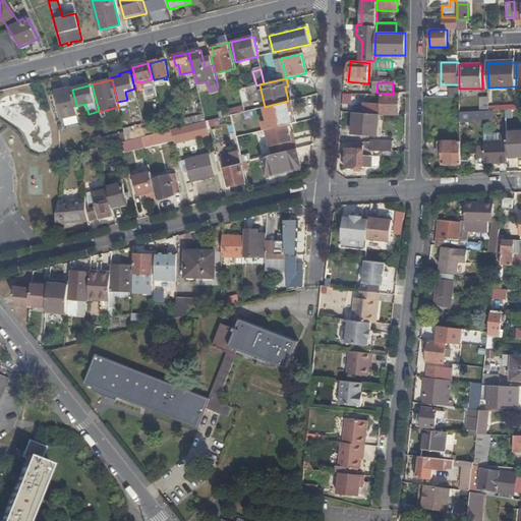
[(448,96),(458,97),(459,88),(449,87),(448,96)]
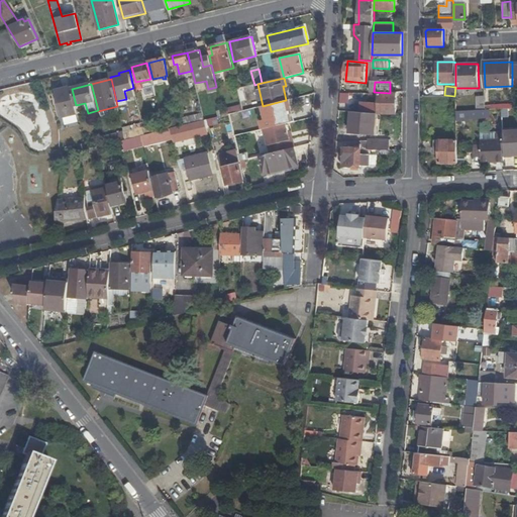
[(72,89),(72,87),(56,91),(62,117),(78,114),(76,105),(72,89)]
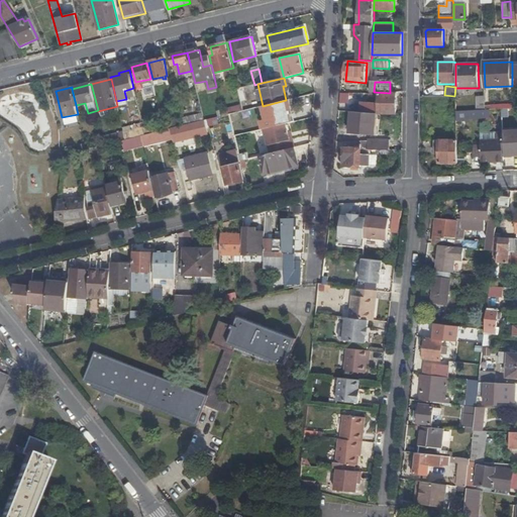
[(124,91),(126,99),(135,96),(133,88),(124,91)]
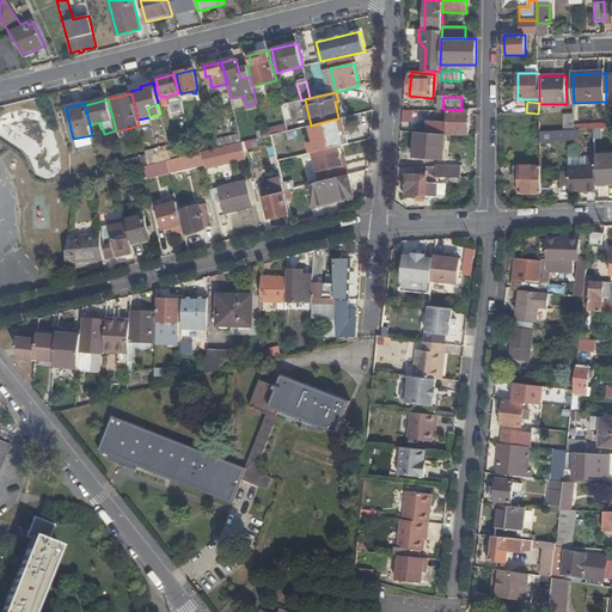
[(424,127),(426,110),(403,110),(403,126),(424,127)]
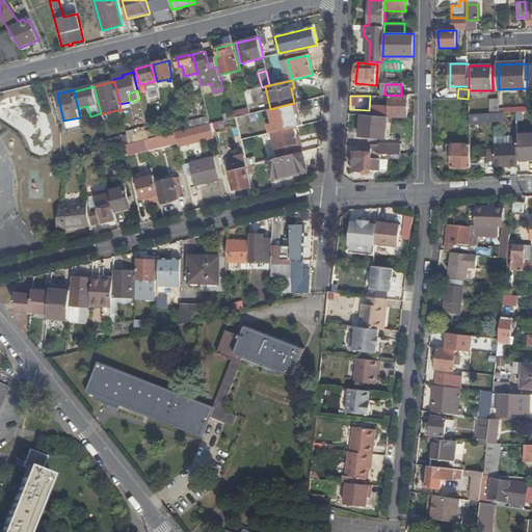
[(387,117),(407,117),(407,97),(390,97),(390,107),(390,108),(372,107),(371,115),(362,115),(360,136),(384,139),(387,117)]
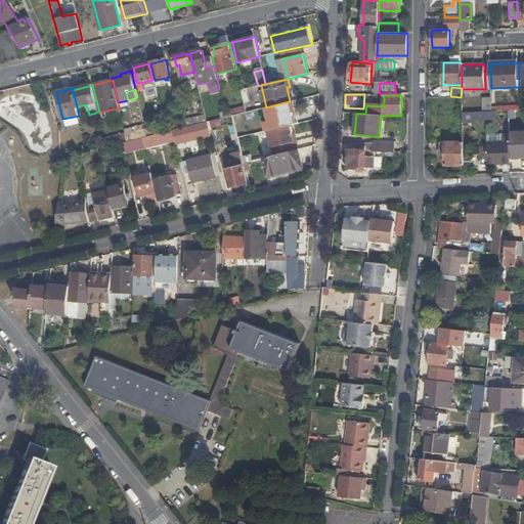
[(483,98),(483,112),(485,112),(492,112),(491,105),(491,98),(483,98)]
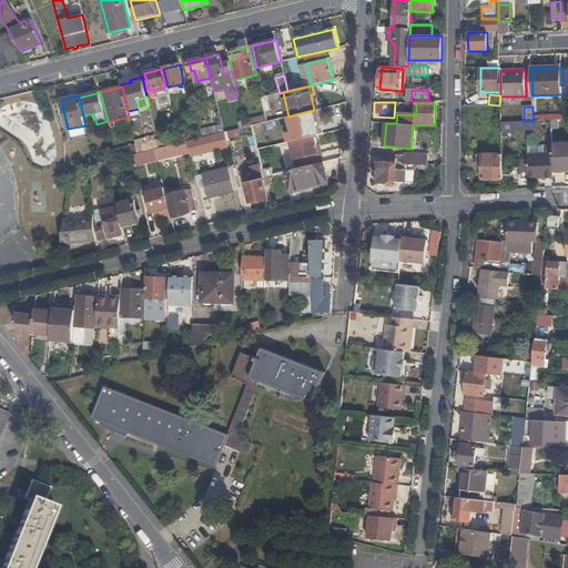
[(563,109),(554,109),(554,119),(563,119),(563,109)]
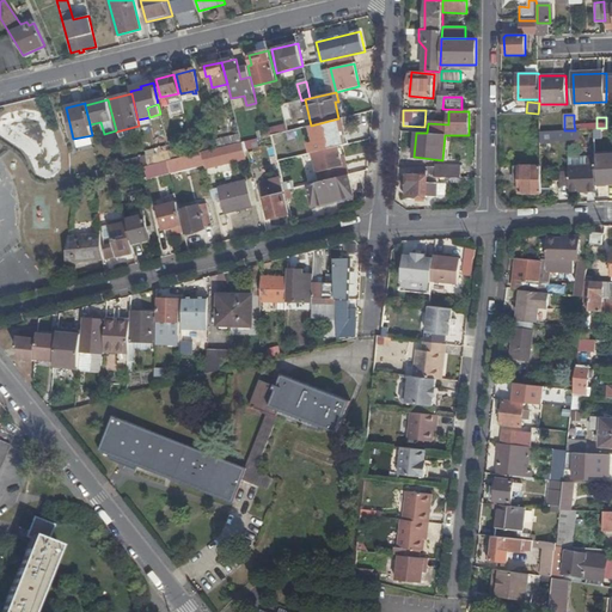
[(141,132),(139,126),(116,132),(117,138),(141,132)]
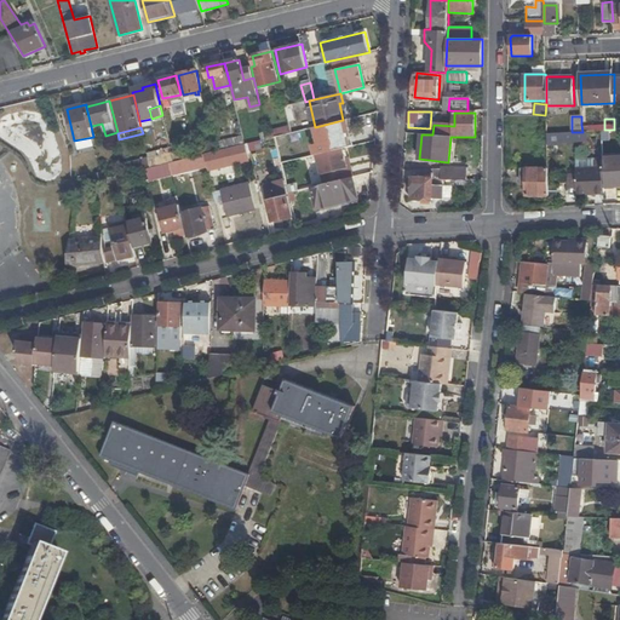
[(299,151),(294,132),(292,133),(275,137),(281,164),(310,156),(308,149),(299,151)]
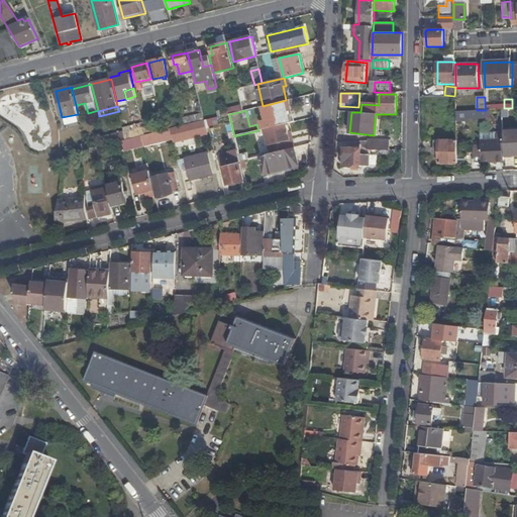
[(203,113),(183,118),(184,125),(186,125),(204,120),(203,113)]
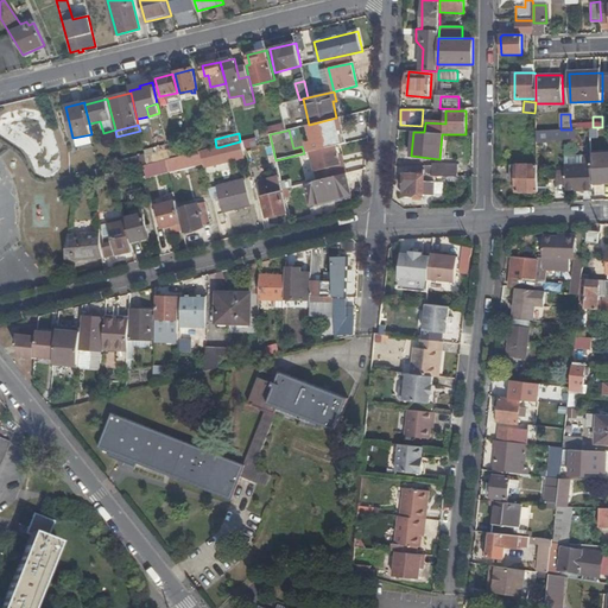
[(209,153),(211,163),(242,156),(240,146),(209,153)]
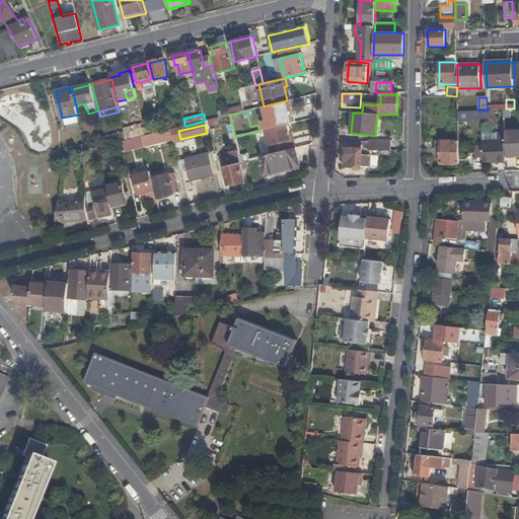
[(288,133),(287,125),(264,130),(270,155),(295,148),(293,140),(290,141),(288,133)]
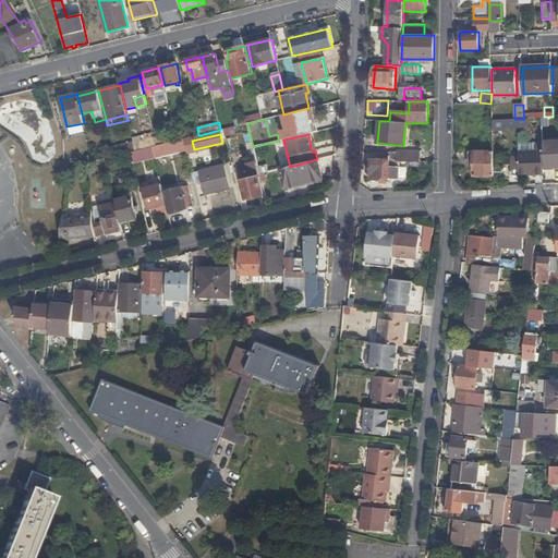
[(165,135),(155,137),(157,146),(167,143),(165,135)]
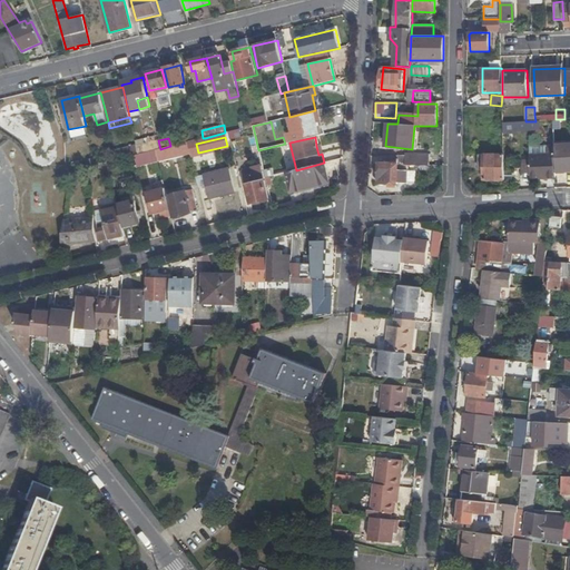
[(158,140),(137,146),(138,154),(156,150),(160,149),(158,140)]
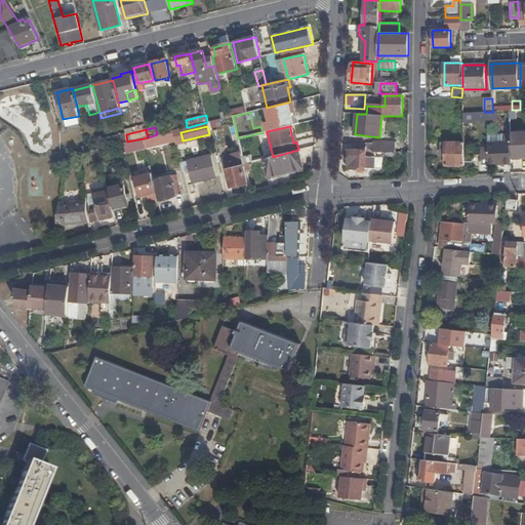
[(512,158),(524,156),(524,132),(511,133),(511,135),(512,158)]
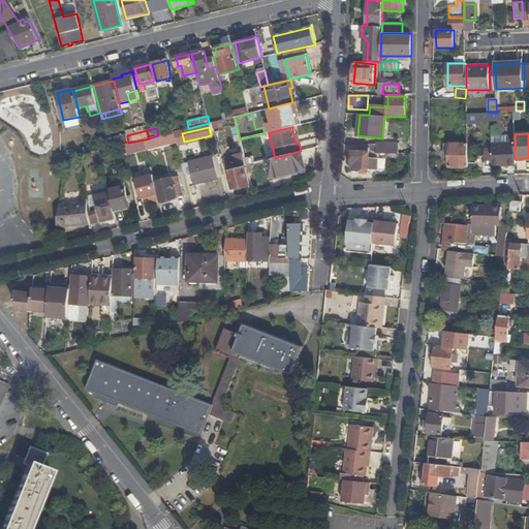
[(109,148),(122,145),(123,145),(128,143),(127,135),(106,139),(109,148)]
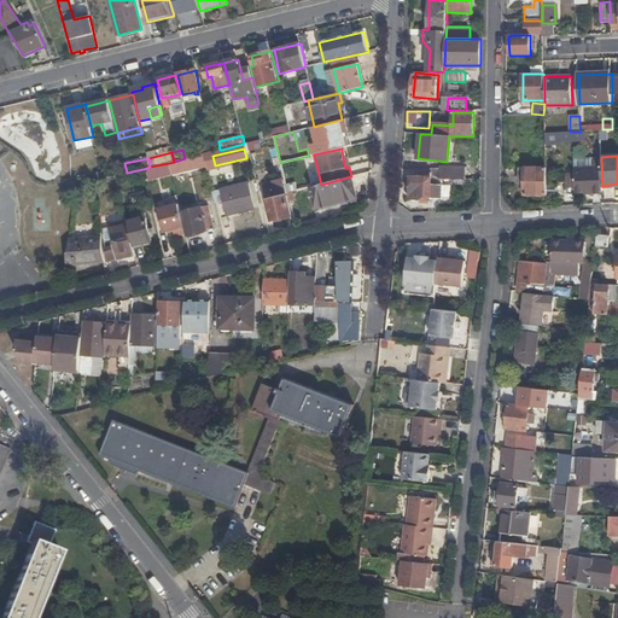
[(185,158),(174,162),(169,163),(170,170),(170,172),(190,167),(187,158),(185,158)]
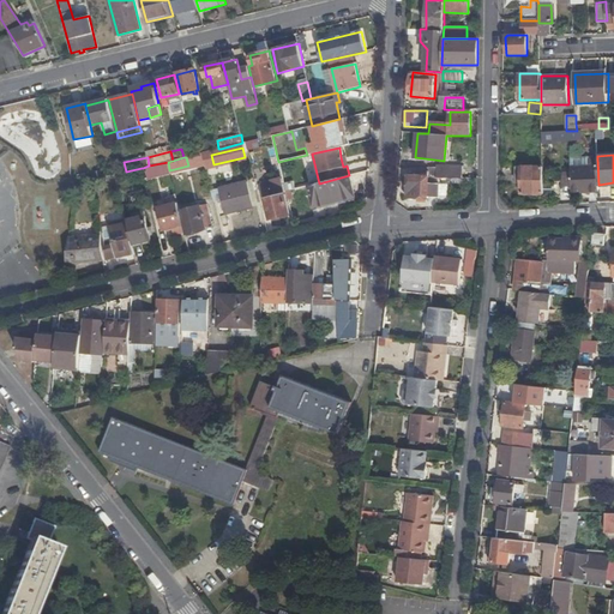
[(570,158),(571,169),(589,168),(589,160),(589,158),(570,158)]
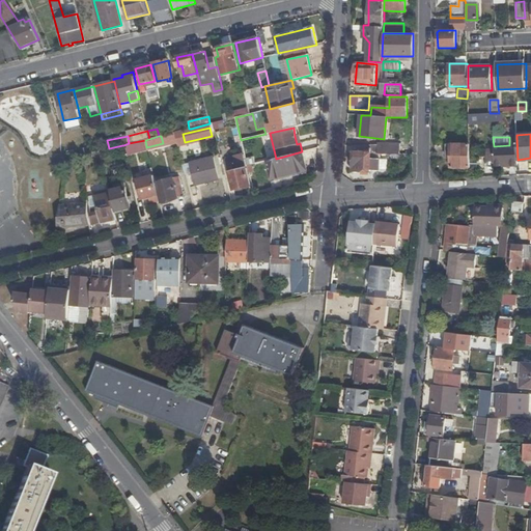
[(494,146),(495,167),(518,166),(518,160),(516,137),(509,138),(509,145),(494,146)]
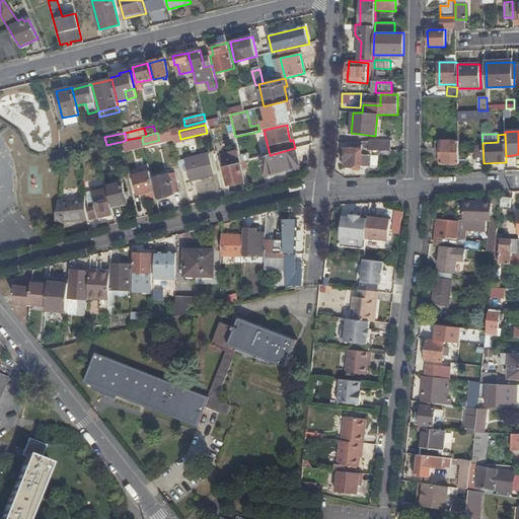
[(143,143),(142,137),(126,140),(121,142),(123,148),(143,143)]
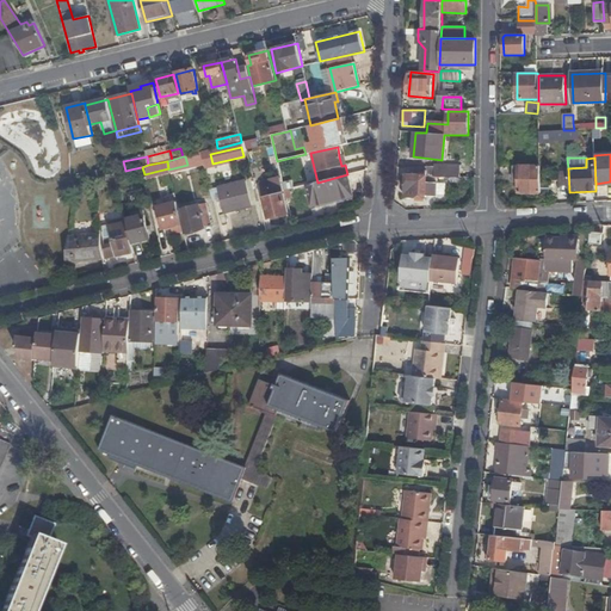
[(434,165),(434,167),(434,177),(461,177),(461,165),(434,165)]
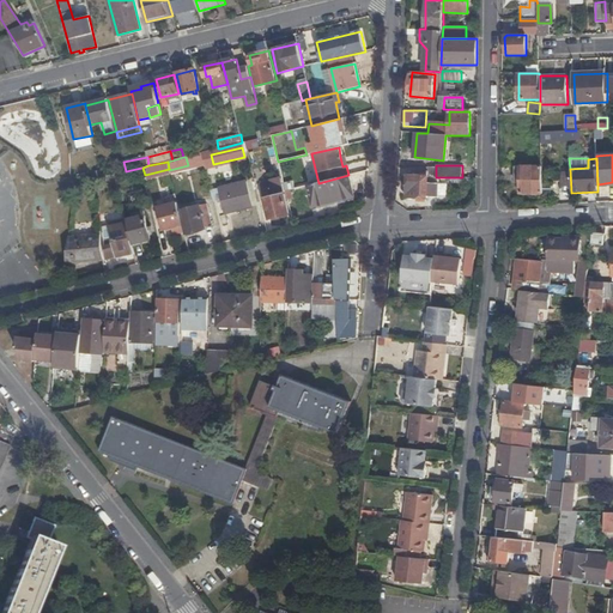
[(542,194),(542,167),(514,167),(514,182),(522,182),(522,194),(542,194)]
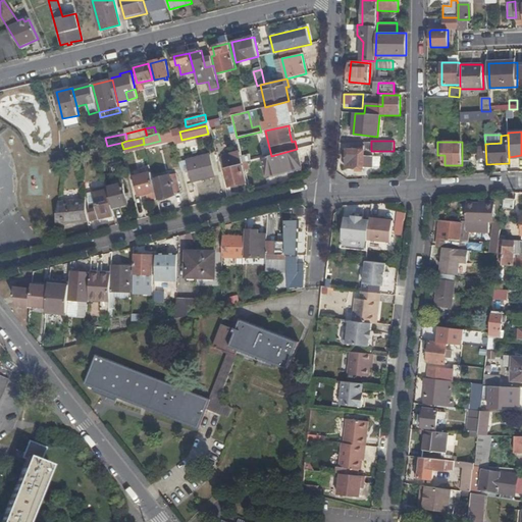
[(364,168),(365,144),(355,144),(355,149),(346,150),(346,157),(348,157),(348,167),(357,167),(356,170),(363,170),(363,168),(364,168)]
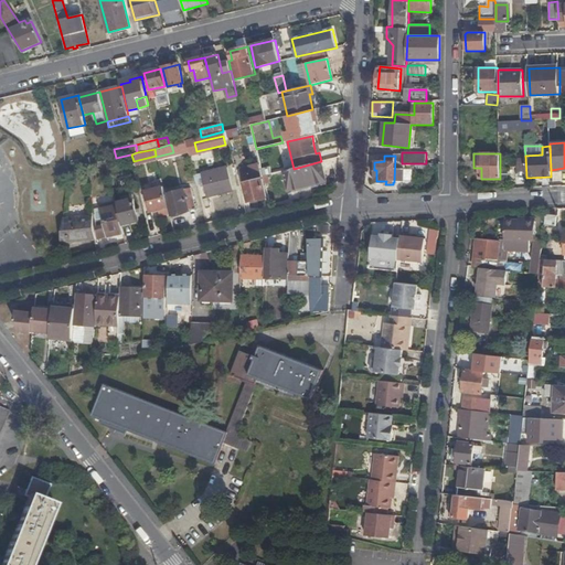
[(327,182),(321,161),(294,169),(284,171),(289,191),(327,182)]
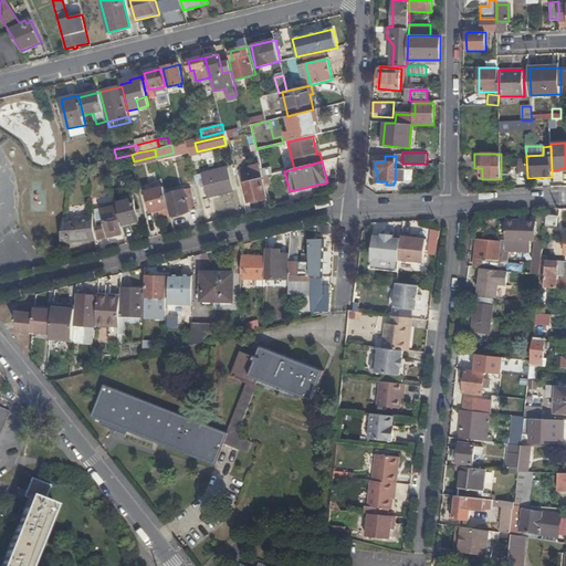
[(268,197),(259,164),(241,167),(250,201),(268,197)]
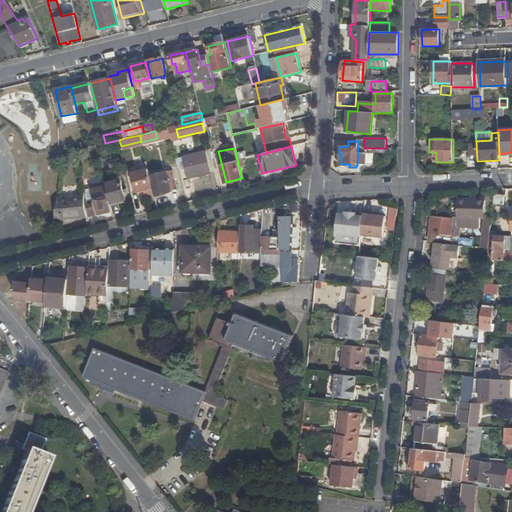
[(212,172),(207,151),(183,157),(188,178),(212,172)]
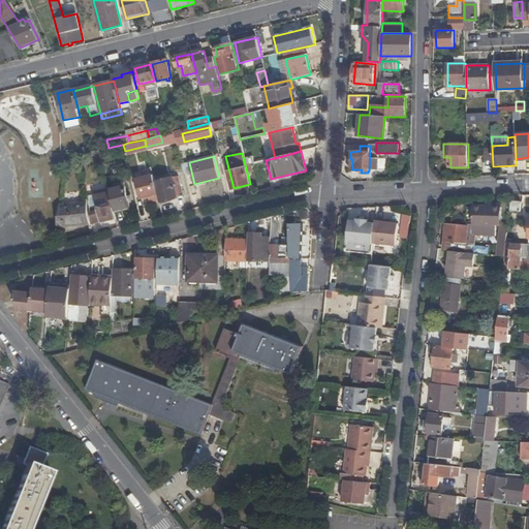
[(157,194),(154,182),(153,175),(138,179),(144,197),(157,194)]
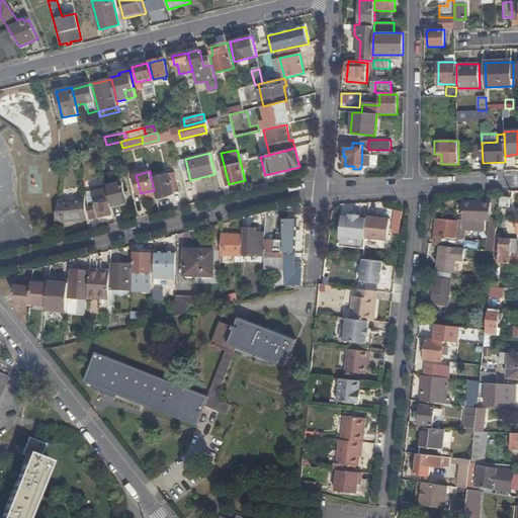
[(154,190),(156,198),(173,194),(174,193),(179,191),(175,173),(151,178),(154,190)]
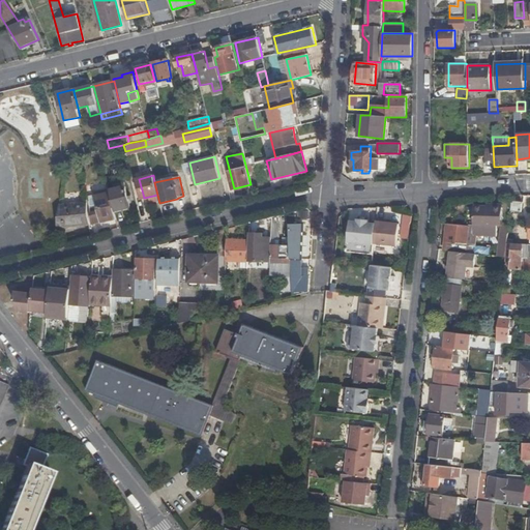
[(109,190),(110,192),(114,210),(129,207),(124,182),(114,184),(115,189),(109,190)]
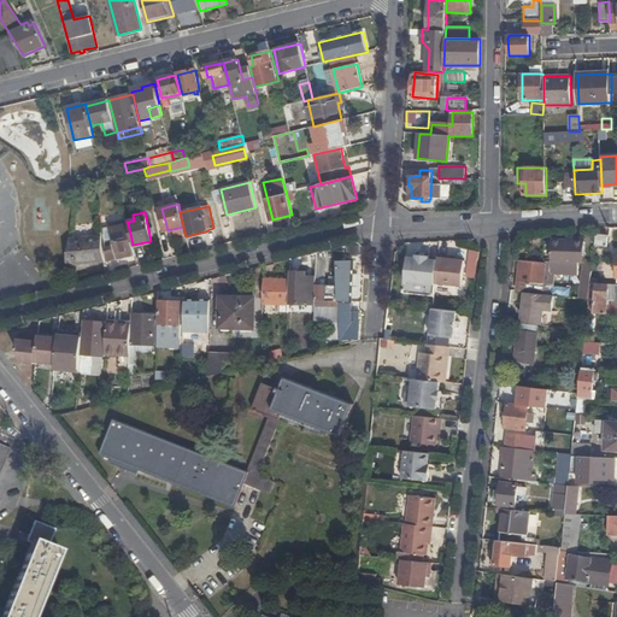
[(106,262),(135,254),(133,245),(128,223),(110,228),(112,239),(104,241),(106,262)]
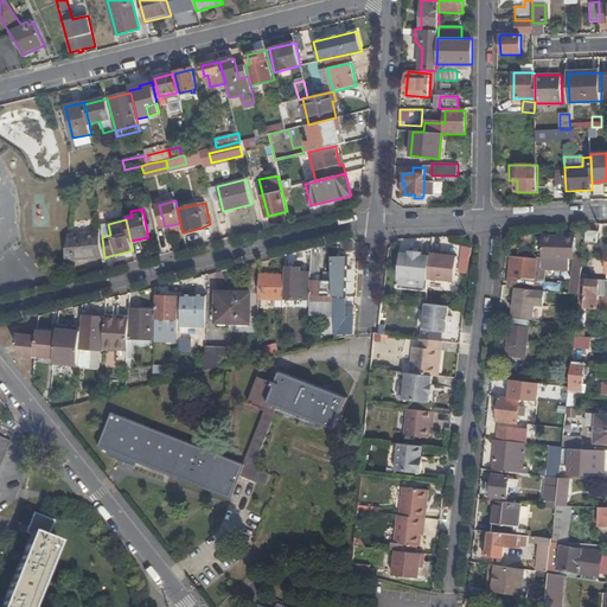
[(91,232),(66,235),(64,261),(103,257),(100,224),(96,224),(96,232),(91,232)]
